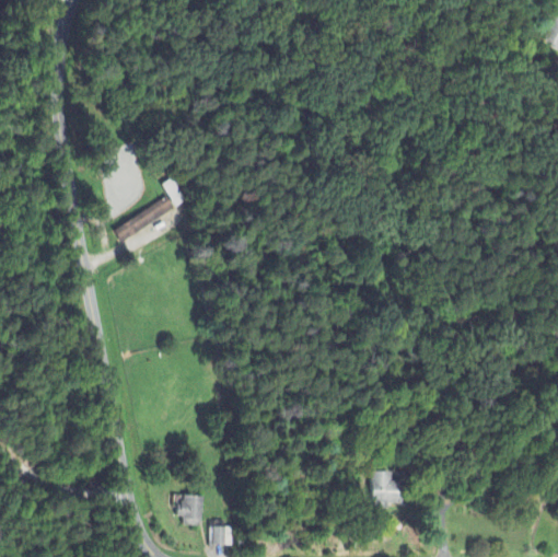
[(557,13),(543,39),(557,47),(557,13)]
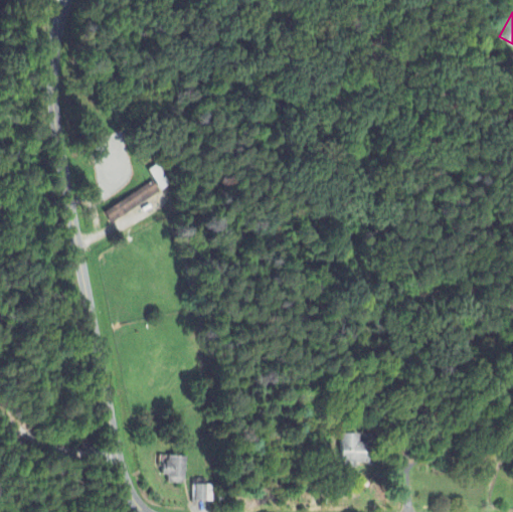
[(105,211),(113,222),(161,190),(154,179),(105,211)]
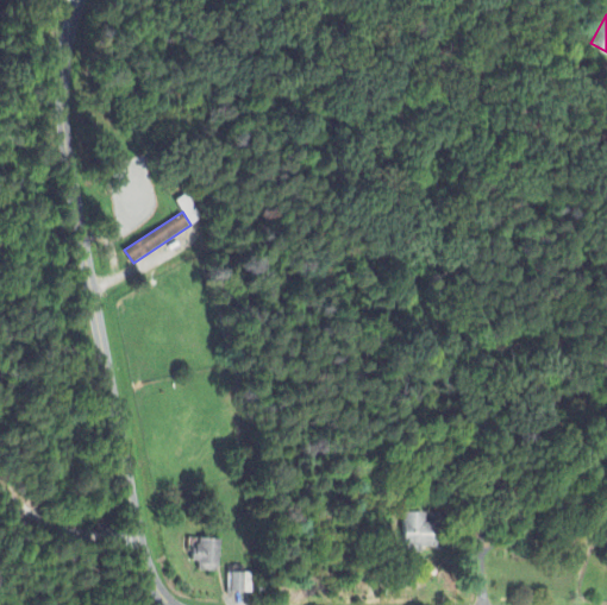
[(425,521),(425,511),(405,511),(405,550),(424,550),(424,544),(436,544),(436,521),(425,521)]
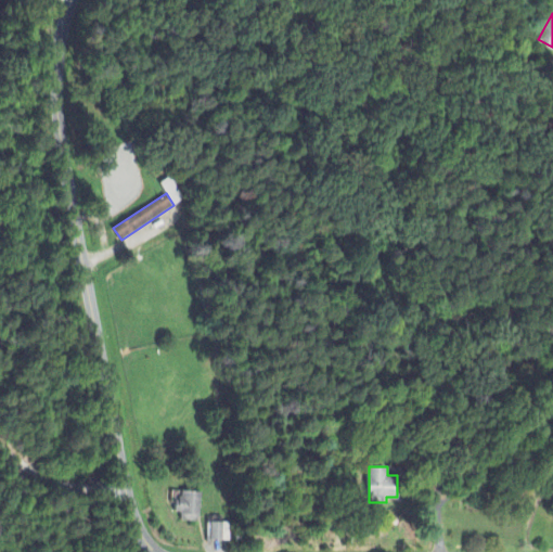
[(202,490),(182,489),(182,498),(175,498),(175,510),(182,510),(181,520),(201,520),(202,490)]
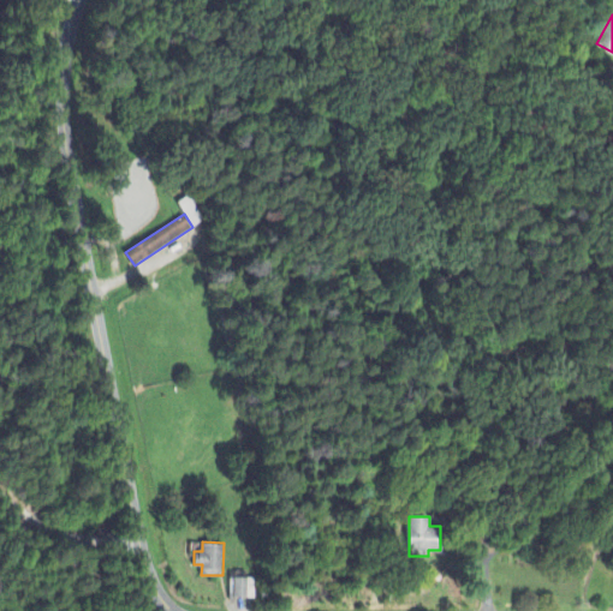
[(256,597),(256,576),(233,576),(233,597),(256,597)]
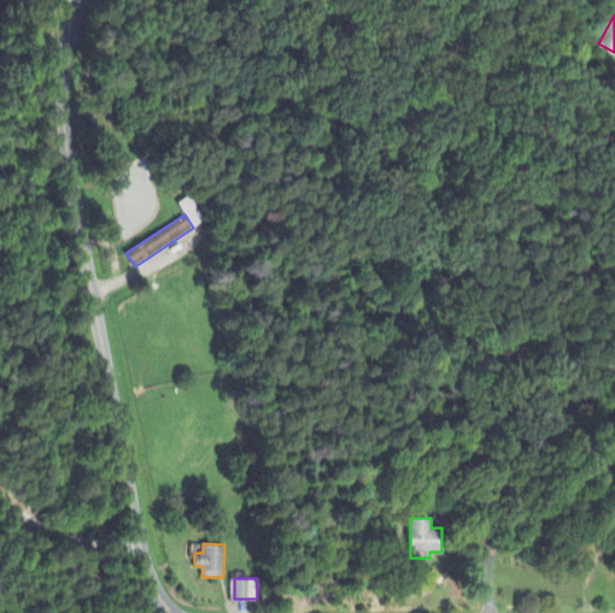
All buildings are outlined.
